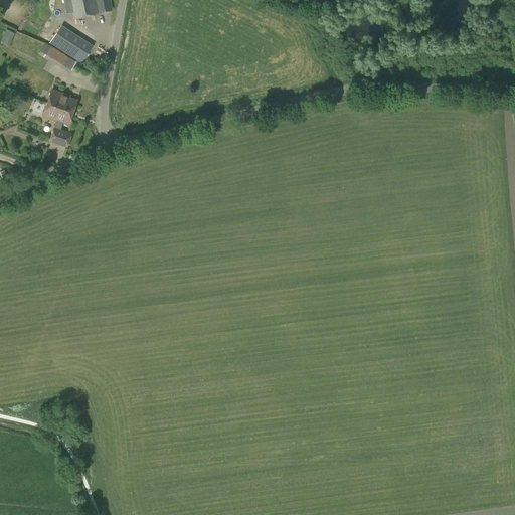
[(74,18),(99,13),(95,0),(62,0),(66,14),(73,12),(74,18)]
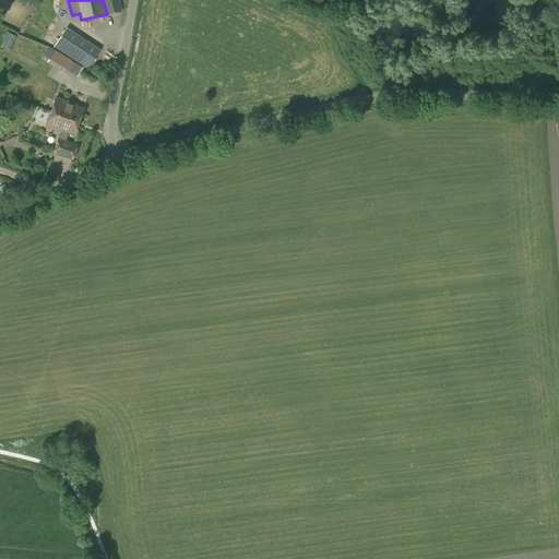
[(103,0),(107,14),(121,11),(119,0),(103,0)]
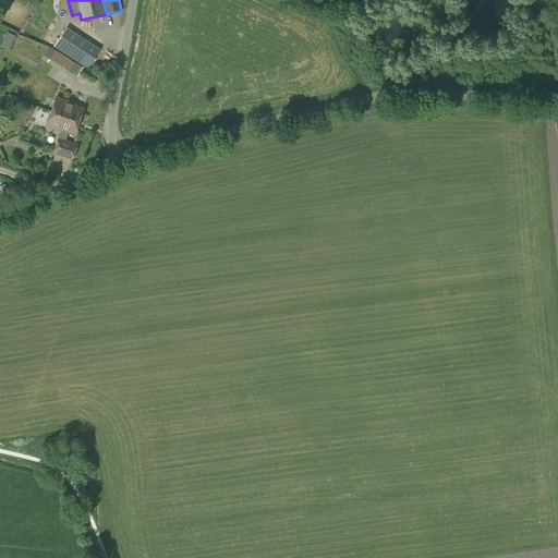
[(65,29),(55,47),(87,69),(99,51),(65,29)]
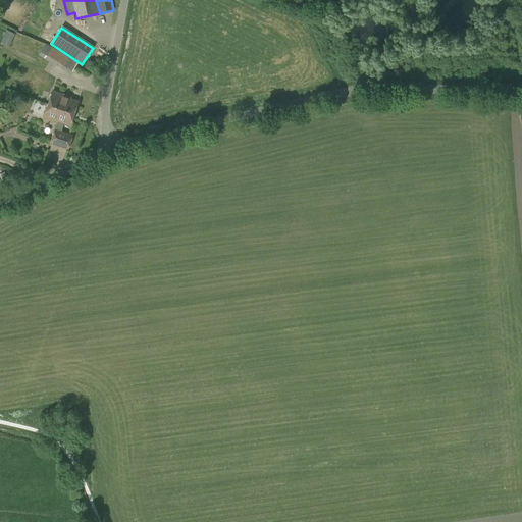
[(9,47),(15,34),(6,31),(0,43),(9,47)]
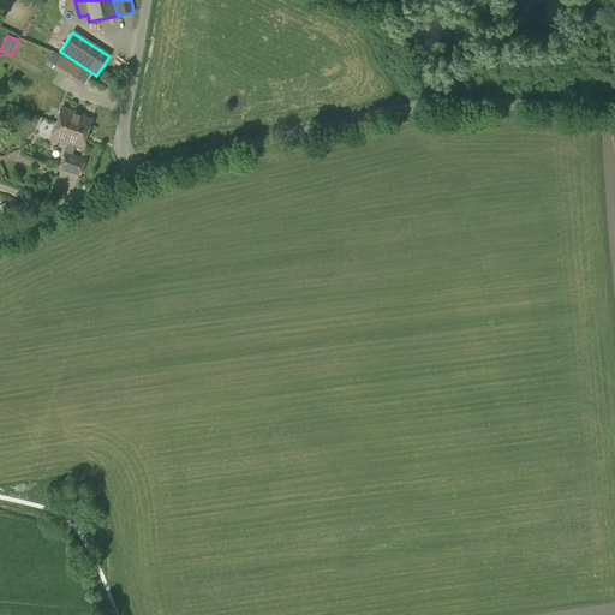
[(57,123),(88,133),(93,120),(83,117),(84,115),(63,107),(57,123)]
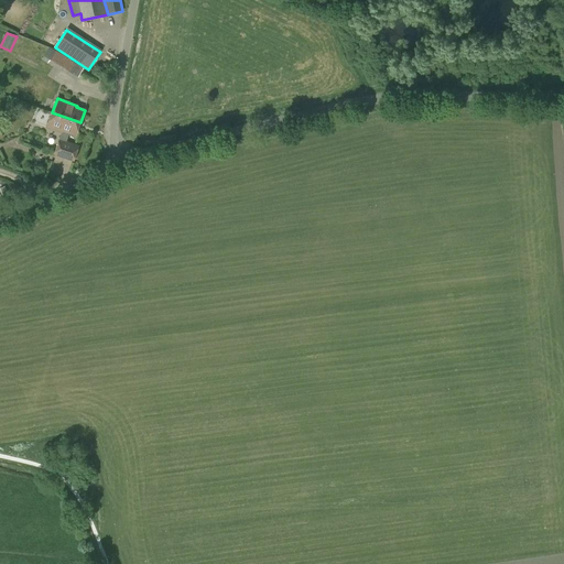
[(76,134),(80,122),(52,112),(47,127),(63,132),(64,130),(76,134)]
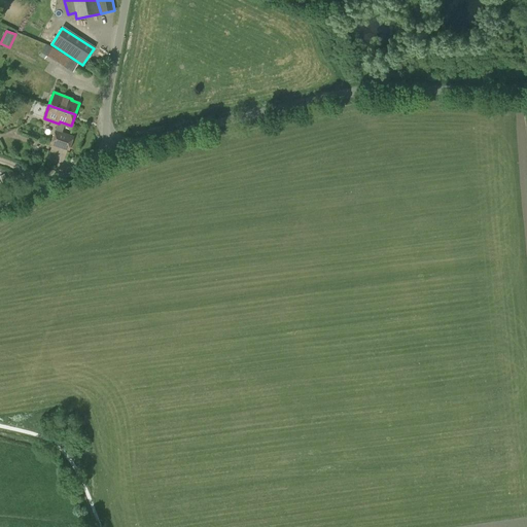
[(69,149),(73,137),(56,131),(51,144),(69,149)]
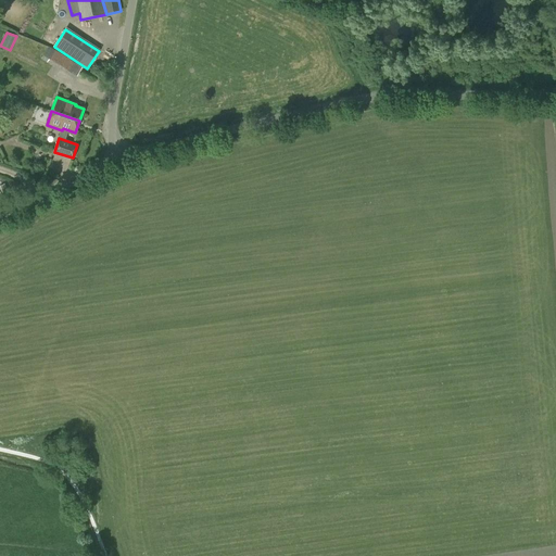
All buildings are outlined.
